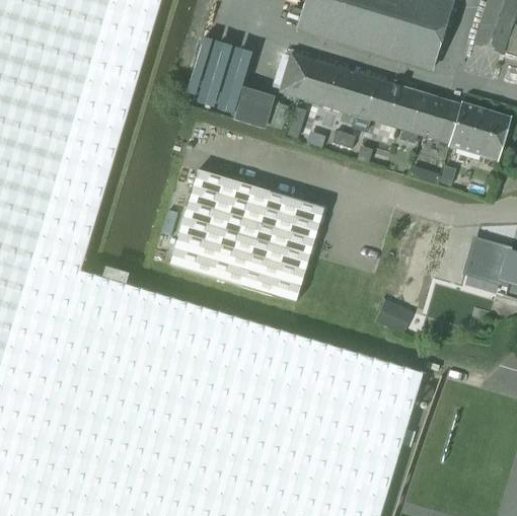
[(0,0),(0,515),(379,515),(421,380),(424,372),(80,270),(160,0),(0,0)]
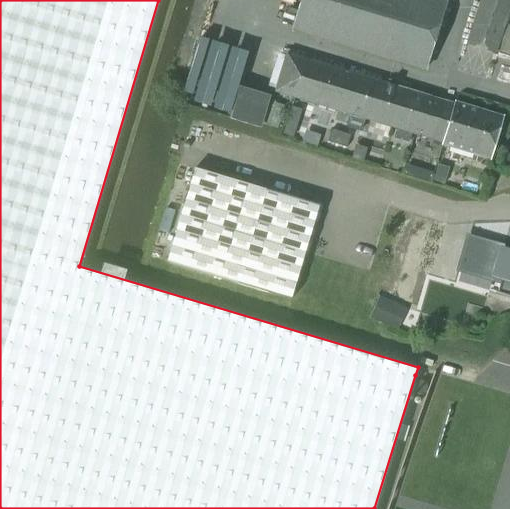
[(425,68),(446,0),(303,0),(295,29),(425,68)]
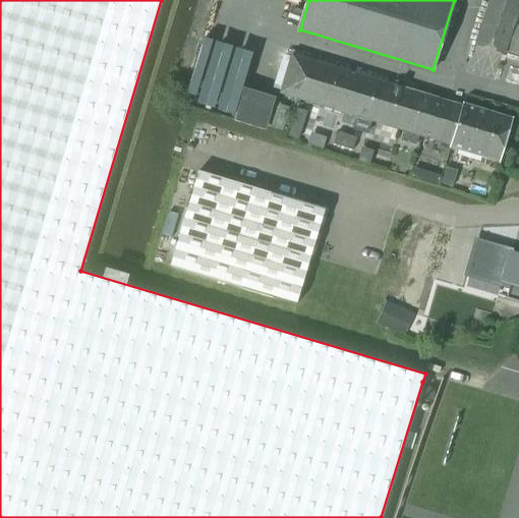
[(507,53),(508,48),(518,51),(518,22),(516,21),(518,12),(518,0),(491,0),(478,44),(507,53)]
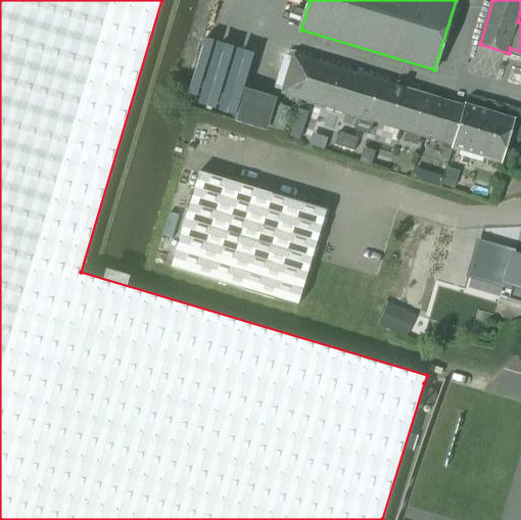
[(500,161),(514,117),(467,102),(466,105),(294,51),(282,89),(455,144),(454,147),(500,161)]
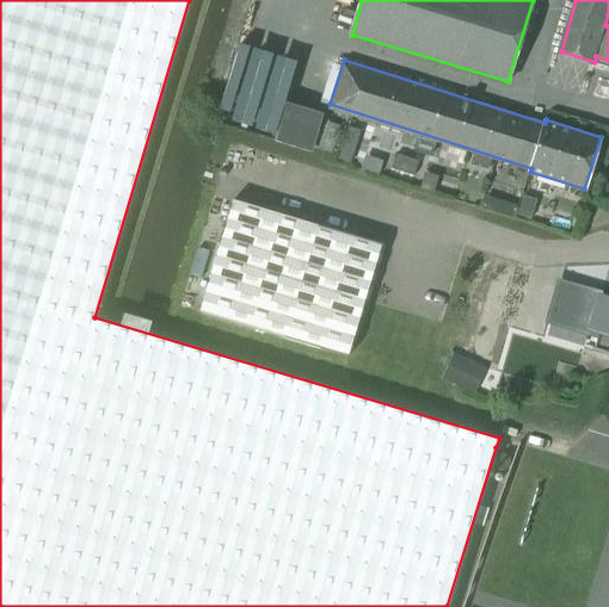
[(202,310),(349,353),(381,243),(234,200),(202,310)]
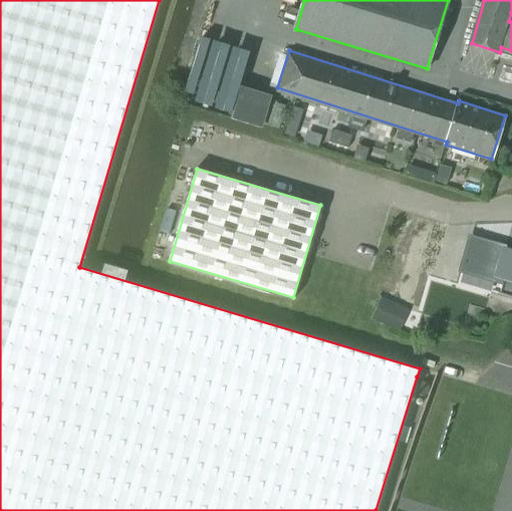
[(472,236),(462,268),(497,278),(499,273),(506,275),(501,291),(511,293),(511,252),(505,250),(506,246),(472,236)]
